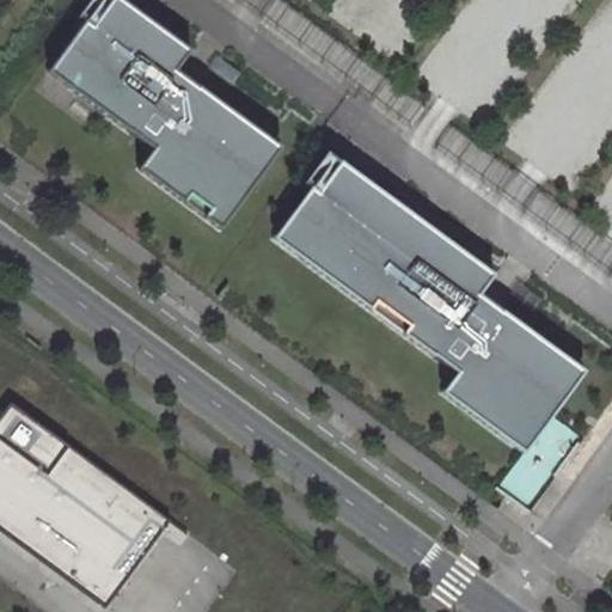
[(221,230),(282,147),(177,71),(191,50),(121,0),(110,0),(92,25),(85,20),(48,72),(152,148),(138,169),(221,230)]
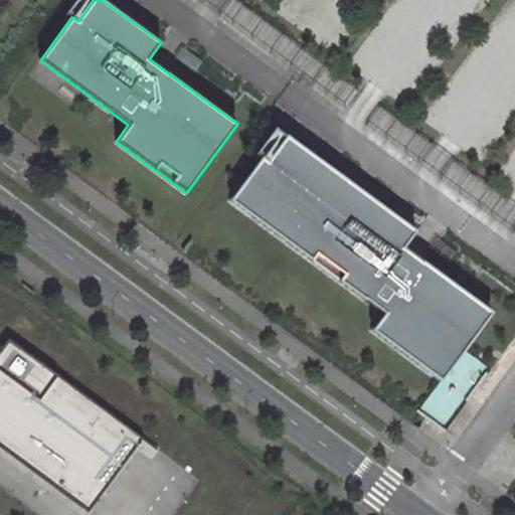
[(77,21),(93,0),(75,0),(66,13),(71,17),(77,21)]
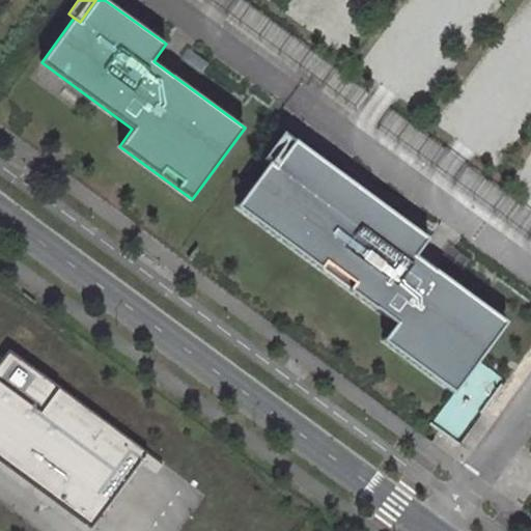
[(200,0),(507,226),(521,207),(239,0),(200,0)]
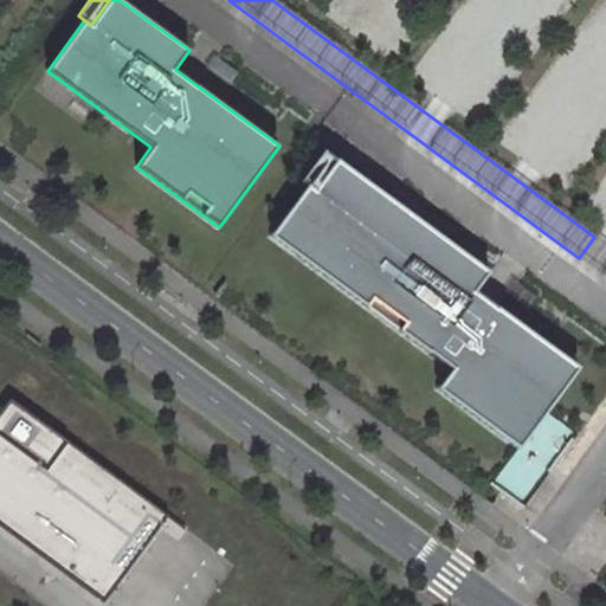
[(315,189),(337,160),(326,150),(303,181),(308,185),(315,189)]
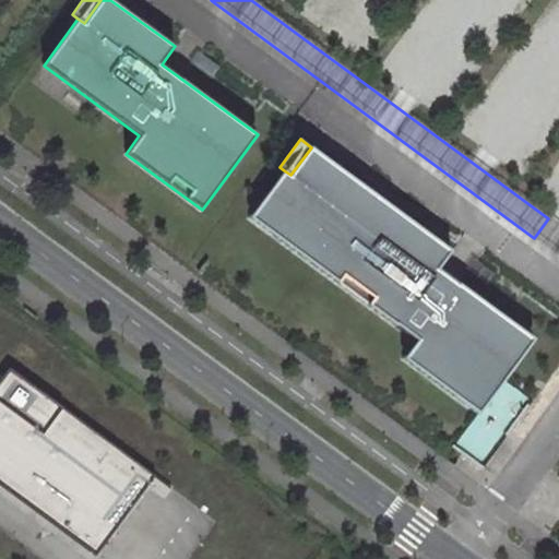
[(439,269),(452,250),(311,147),(290,175),(284,170),(249,217),(417,342),(404,358),(479,415),(535,340),(439,269)]
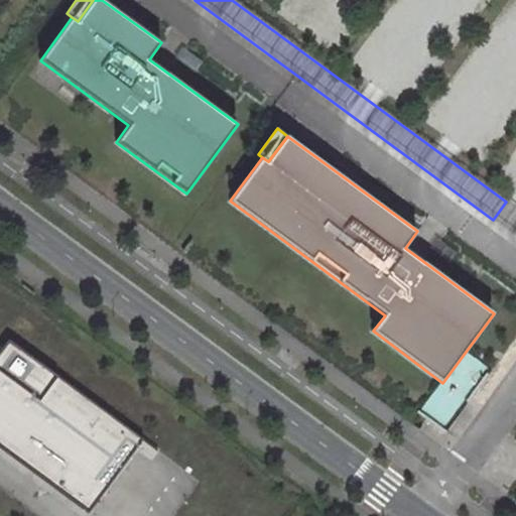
[(0,350),(0,363),(14,345),(8,341),(0,350)]
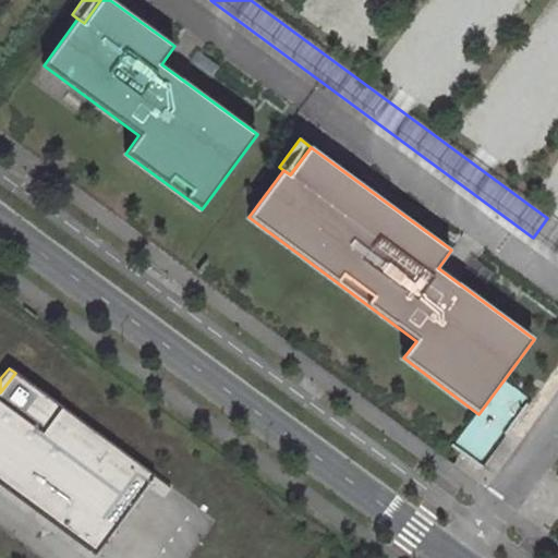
[(155,475),(15,373),(0,392),(0,483),(96,555),(155,475)]
